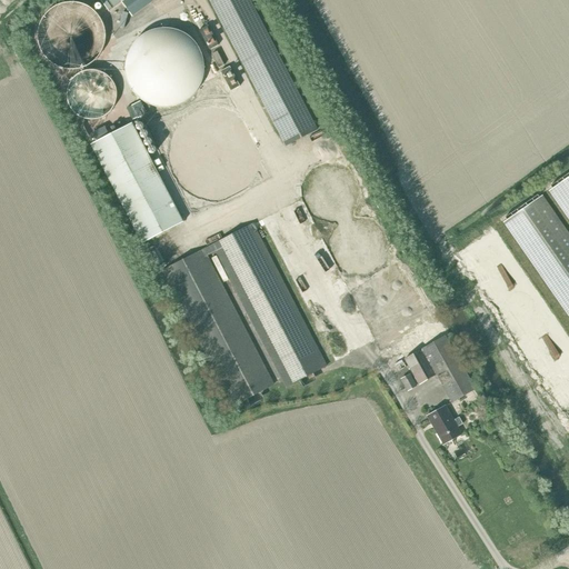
[(99,0),(109,11),(121,2),(132,17),(155,0),(99,0)]
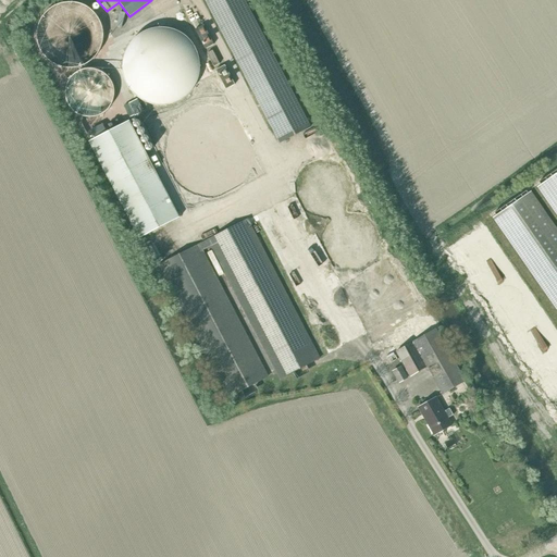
[(310,126),(244,0),(205,0),(207,4),(279,143),(310,126)]
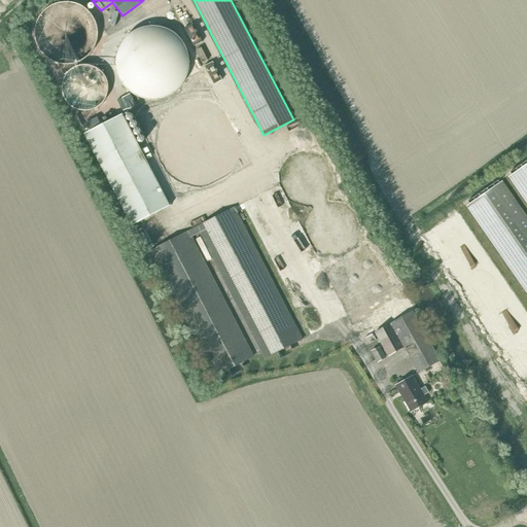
[(35,27),(34,32),(34,37),(35,42),(37,47),(40,51),(43,56),(47,59),(51,62),(57,64),(62,65),(67,65),(72,64),(77,63),(81,61),(85,58),(90,54),(93,49),(95,45),(97,40),(97,35),(97,30),(96,25),(94,20),(92,15),(88,11),(84,8),(79,5),(75,3),(70,2),(65,2),(59,2),(55,4),(49,6),(45,9),(41,13),(38,18),(36,22),(35,27)]
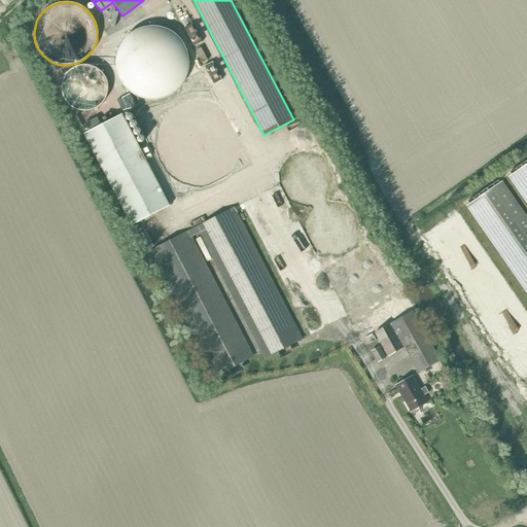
[(203,42),(192,24),(184,28),(194,46),(203,42)]
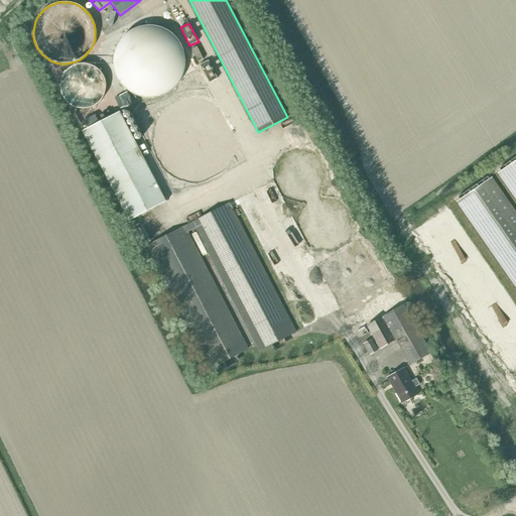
[(114,56),(113,61),(114,67),(115,71),(117,76),(119,81),(122,85),(125,88),(129,91),(134,94),(138,95),(143,97),(148,97),(153,97),(158,96),(163,94),(167,92),(171,89),(175,86),(178,82),(181,78),(183,73),(184,69),(185,63),(185,58),(184,53),(183,48),(181,43),(178,39),(175,35),(171,32),(167,29),(162,27),(158,26),(153,25),(148,25),(143,25),(138,26),(133,28),(129,31),(125,34),(122,38),(119,42),(116,46),(115,51),(114,56)]
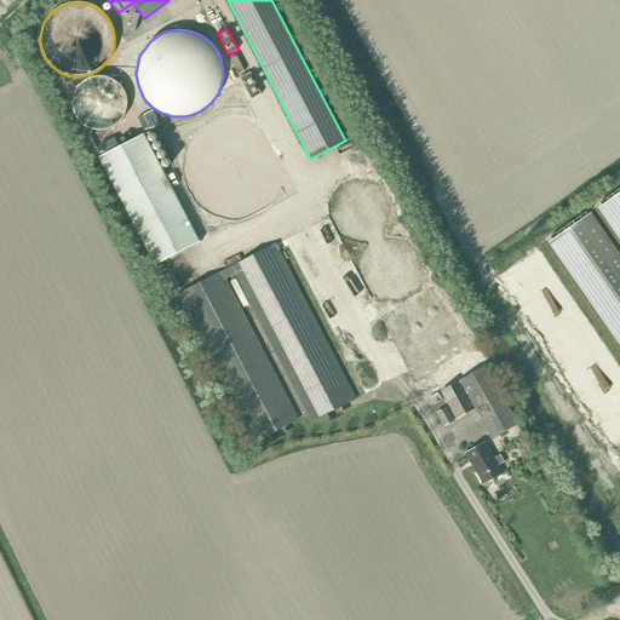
[(245,70),(236,56),(230,59),(239,74),(245,70)]
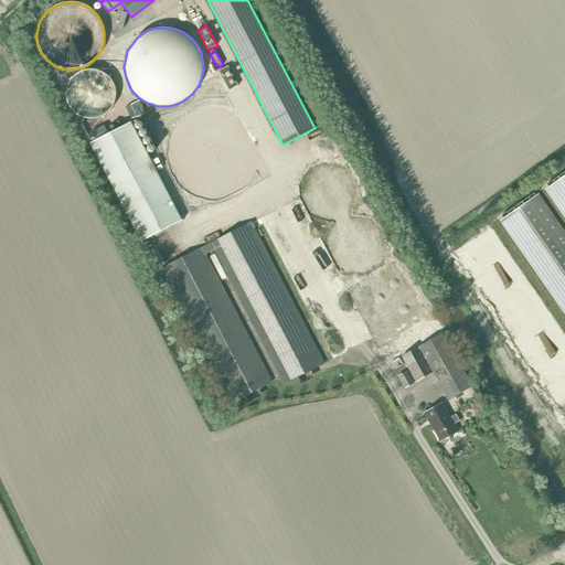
[(66,87),(65,92),(65,97),(66,102),(68,106),(71,110),(74,114),(78,117),(83,119),(87,119),(93,120),(97,119),(102,117),(106,115),(109,112),(113,107),(114,103),(115,98),(116,93),(115,88),(113,84),(110,80),(107,76),(103,73),(98,71),(94,70),(88,70),(84,71),(80,73),(75,75),(72,78),(68,83),(66,87)]
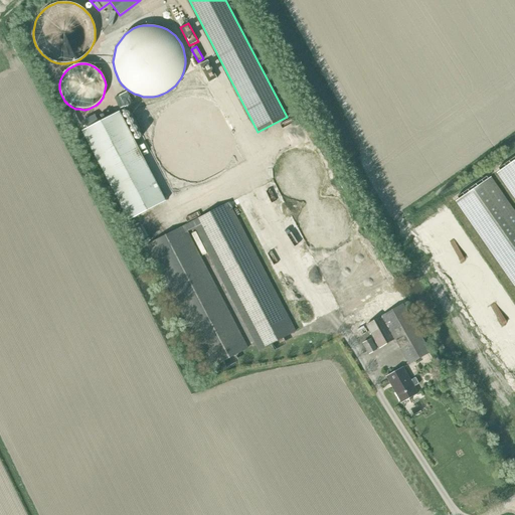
[(119,96),(115,98),(120,109),(124,107),(125,108),(133,104),(127,92),(119,96)]
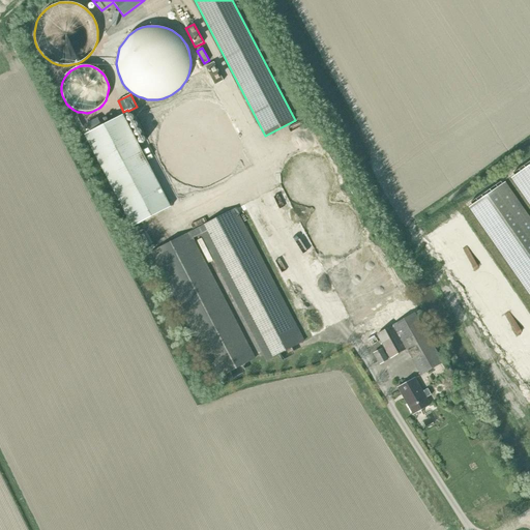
[(89,133),(84,135),(133,228),(171,207),(123,115),(114,119),(111,114),(102,118),(106,124),(101,125),(97,118),(85,124),(89,133)]
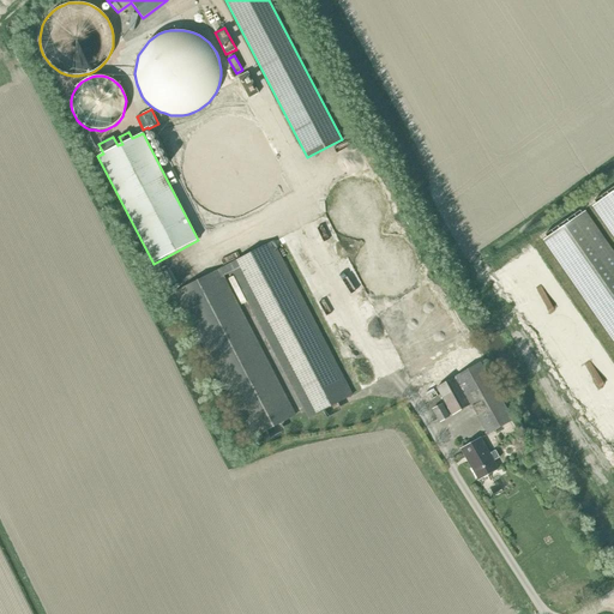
[(545,240),(613,341),(613,191),(594,206),(613,236),(613,254),(584,212),(545,240)]
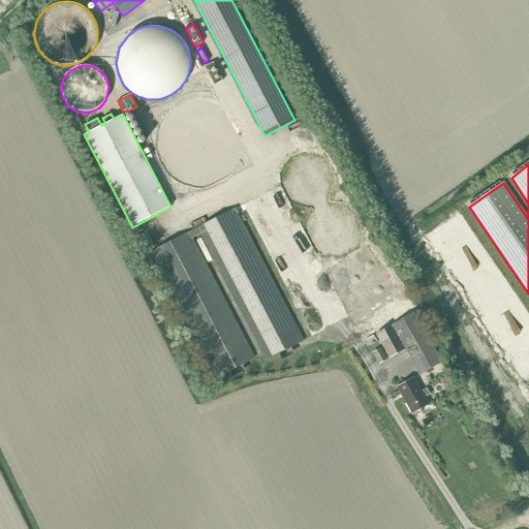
[(235,208),(151,252),(216,378),(229,372),(234,370),(242,365),(255,359),(195,244),(193,238),(199,235),(203,240),(262,355),(266,361),(278,353),(284,351),(291,347),(305,340),(251,240),(239,214),(235,208)]
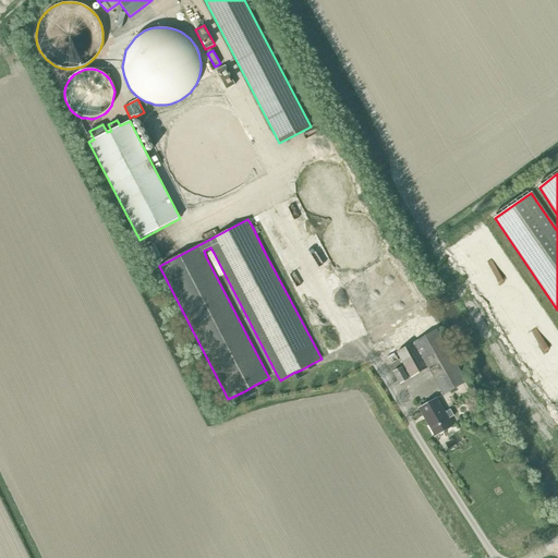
[(397,353),(404,366),(411,377),(427,367),(443,395),(444,395),(458,386),(465,381),(436,330),(397,353)]
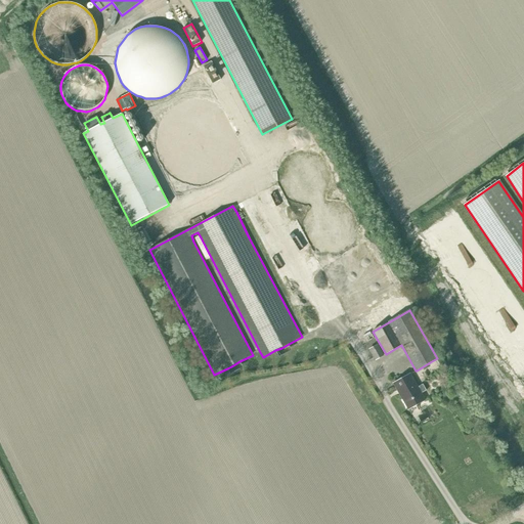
[(372,334),(364,337),(367,342),(375,338),(372,334)]
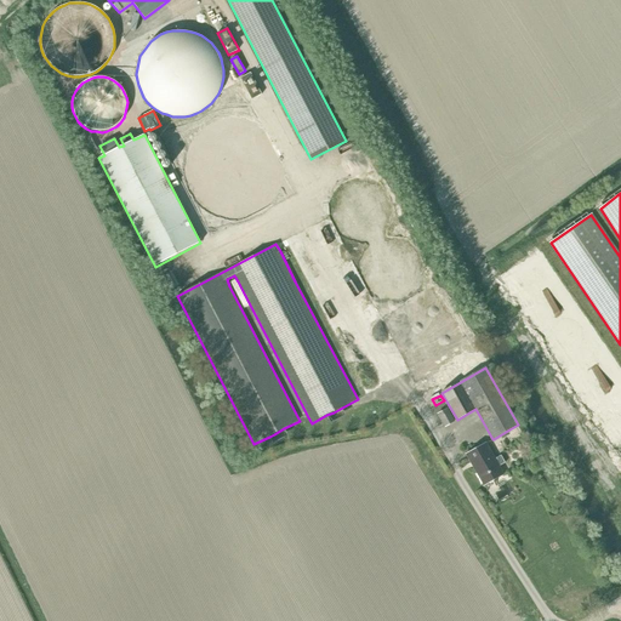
[(454,422),(446,409),(438,414),(445,427),(454,422)]
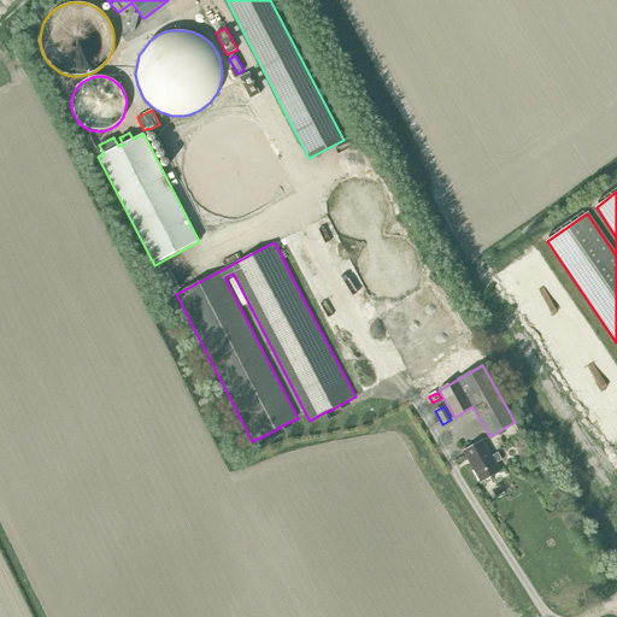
[(482,441),(463,452),(474,470),(471,471),(477,482),(479,481),(480,483),(500,472),(495,464),(501,460),(498,453),(492,457),(482,441)]
